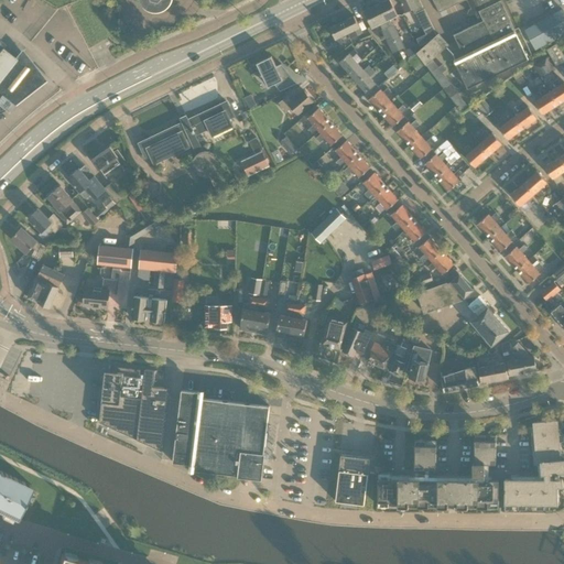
[(389,0),(386,0),(376,6),(384,22),(384,21),(387,28),(399,51),(404,47),(390,19),(397,15),(389,0)]
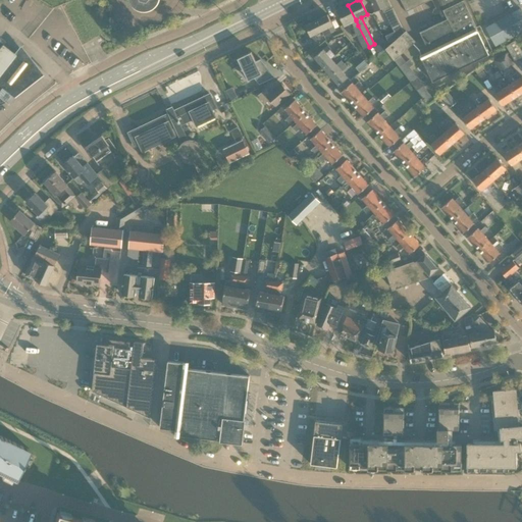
[(370,0),(375,10),(380,8),(383,13),(385,12),(387,10),(388,13),(387,14),(390,19),(388,19),(393,28),(400,24),(396,16),(392,8),(387,0),(370,0)]
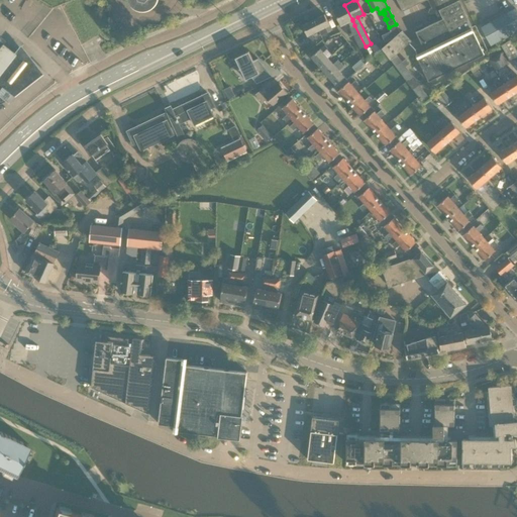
[(398,0),(403,9),(403,10),(408,8),(424,0),(427,0),(432,8),(430,9),(431,13),(435,11),(439,19),(415,31),(424,49),(415,54),(428,81),(484,54),(482,50),(484,50),(482,46),(481,47),(471,27),(472,27),(458,1),(455,2),(454,0),(398,0)]
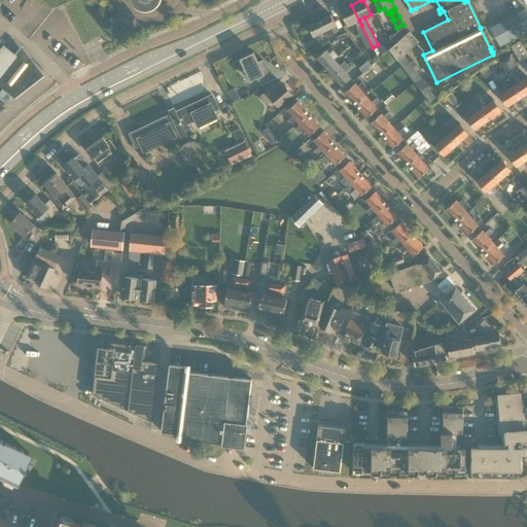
[(359,20),(359,21),(351,5),(341,10),(348,26),(354,23),(367,49),(373,47),(361,26),(359,20)]
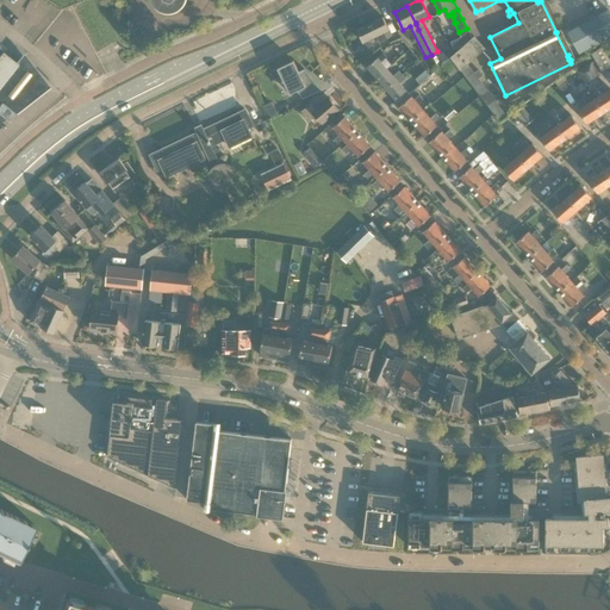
[(609,36),(609,13),(608,10),(567,32),(579,54),(609,36)]
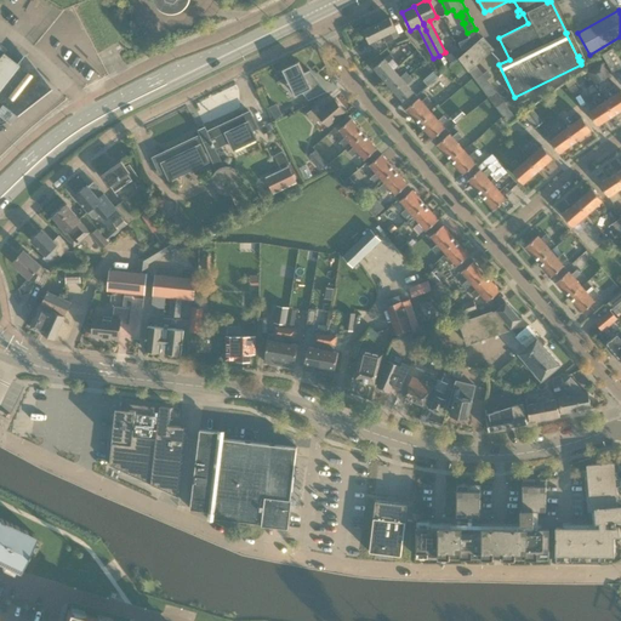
[(389,17),(376,24),(383,36),(386,44),(399,36),(389,17)]
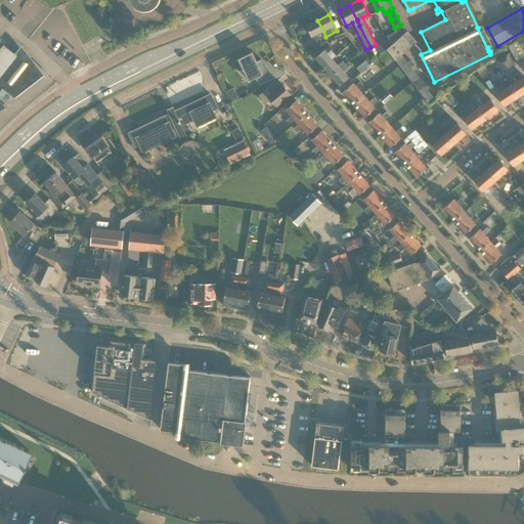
[(323,31),(317,20),(306,26),(314,42),(318,40),(315,35),(323,31)]
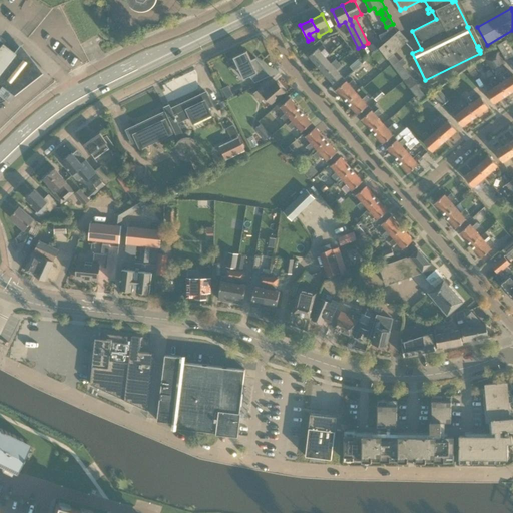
[(386,27),(388,31),(391,37),(392,37),(397,33),(393,24),(386,27)]
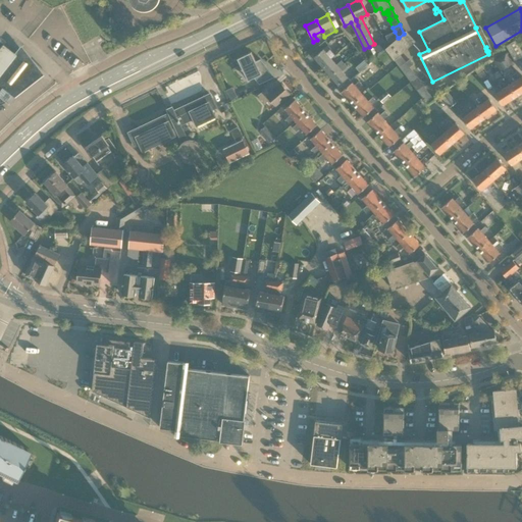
[(413,64),(410,59),(406,62),(401,54),(415,42),(406,32),(385,49),(395,59),(428,104),(434,100),(410,66),(413,64)]
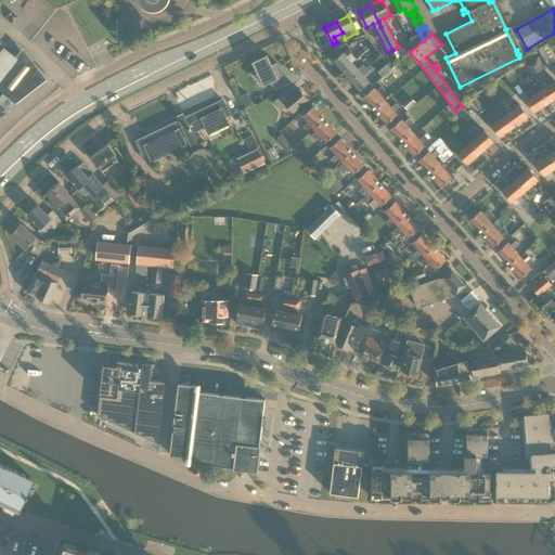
[(0,39),(0,104),(1,104),(9,99),(11,102),(41,79),(22,52),(17,59),(3,48),(5,43),(0,39)]
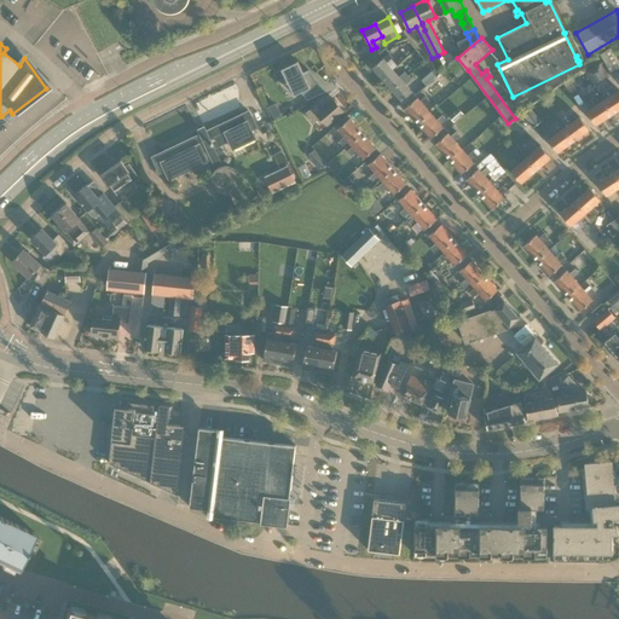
[(608,69),(618,62),(618,59),(612,47),(600,55),(608,69)]
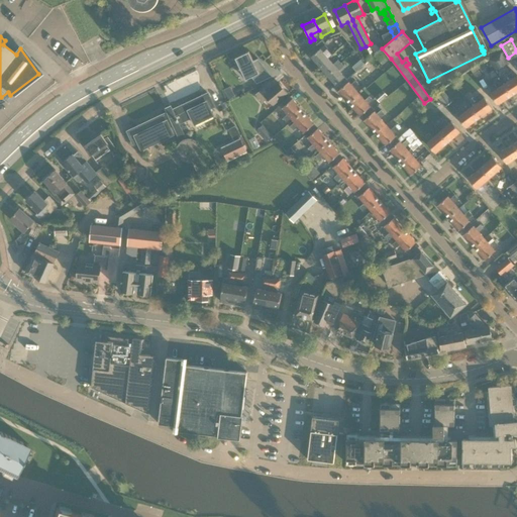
[(311,57),(319,66),(328,59),(323,53),(327,48),(325,45),(311,57)]
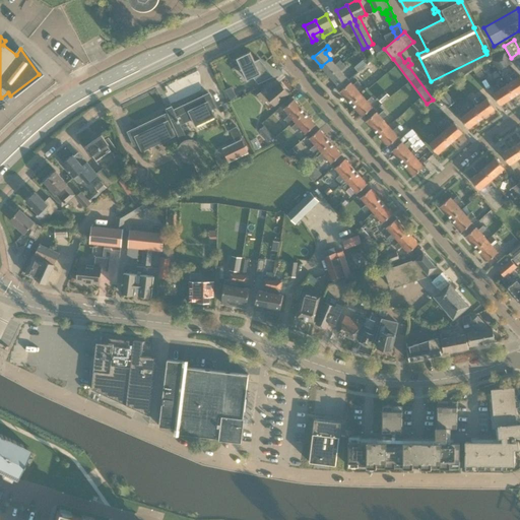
[(250,52),(237,58),(247,80),(253,77),(259,84),(274,76),(260,59),(255,61),(250,52)]
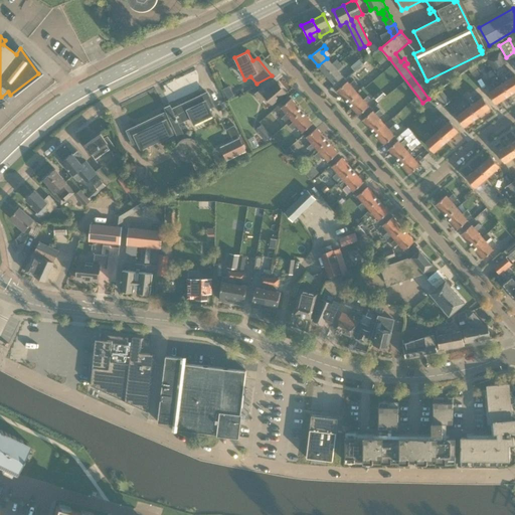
[(492,68),(505,59),(499,51),(486,59),(492,68)]
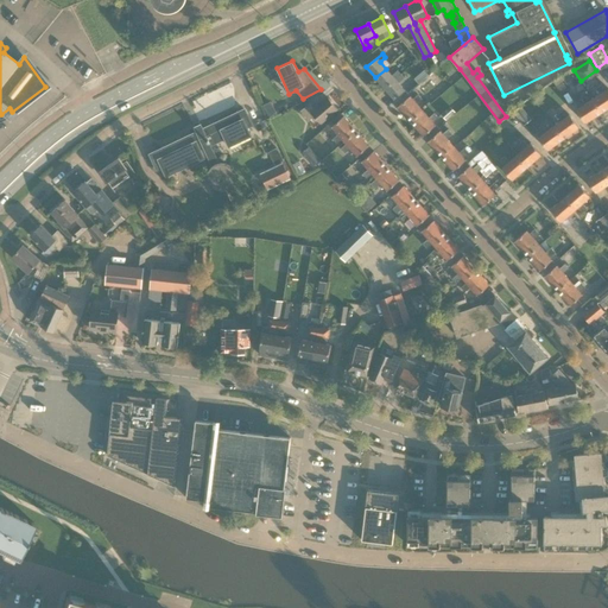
[(375,77),(385,89),(400,75),(397,71),(392,75),(386,69),(375,77)]
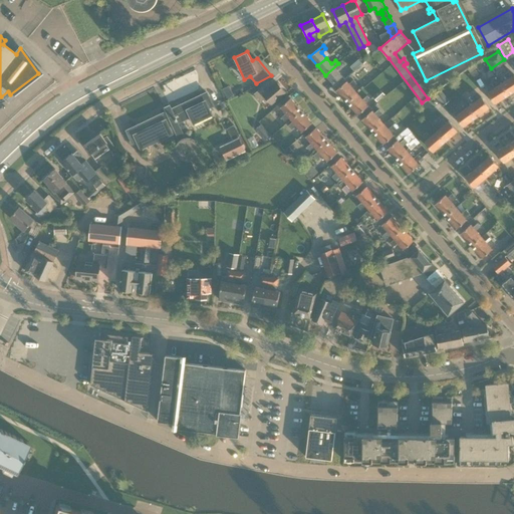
[(341,67),(338,63),(325,75),(333,84),(342,76),(337,70),(341,67)]
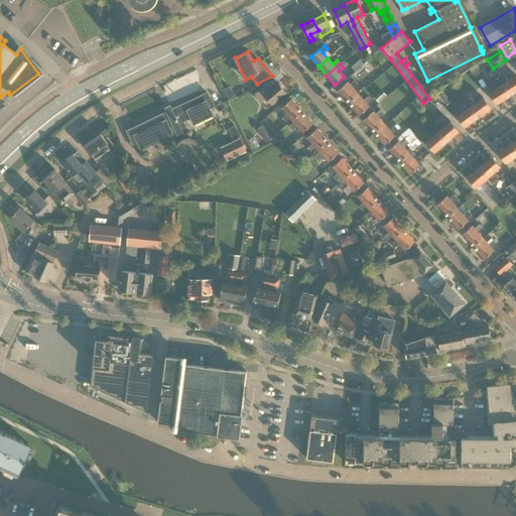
[(482,76),(477,70),(472,74),(476,80),(482,76)]
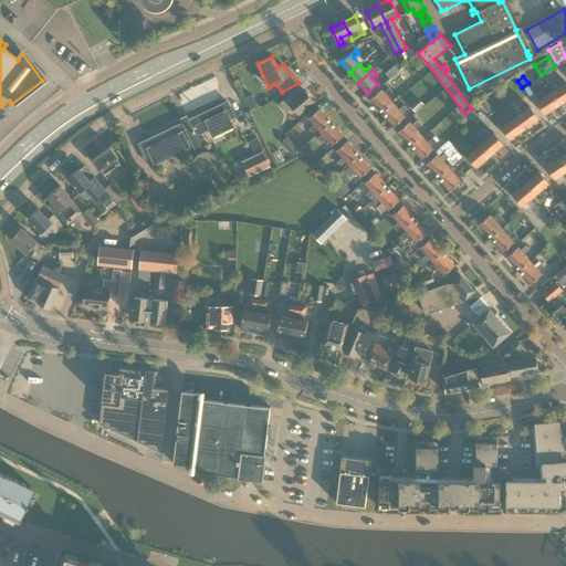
[(559,88),(552,93),(559,105),(565,101),(565,83),(564,85),(561,80),(555,83),(559,88)]
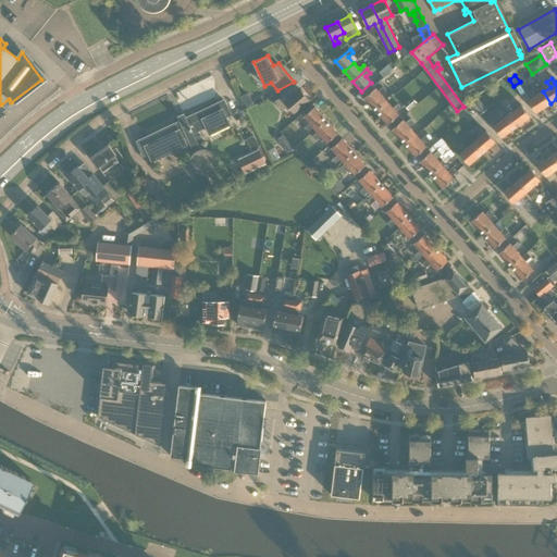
[(366,98),(376,112),(387,102),(382,95),(386,91),(383,87),(378,91),(376,89),(366,98)]
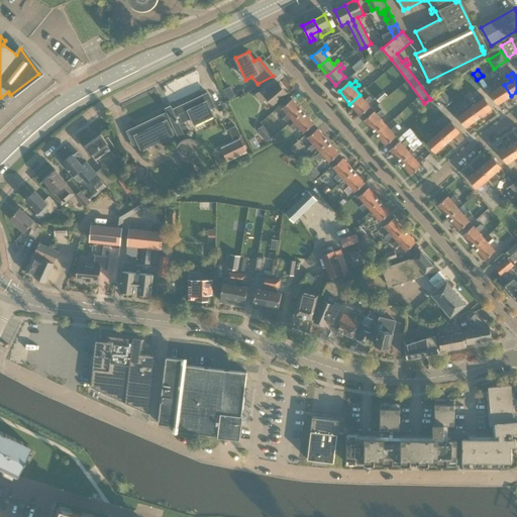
[(287,93),(278,83),(268,93),(264,88),(254,96),(262,104),(268,99),(273,105),(287,93)]
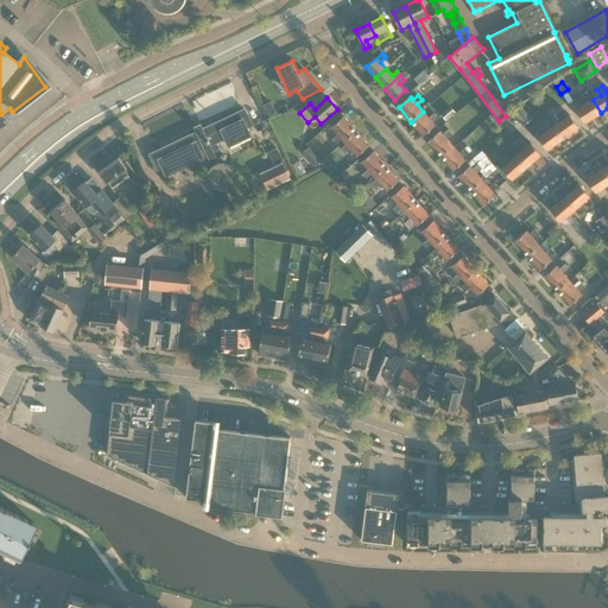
[(584,124),(601,113),(593,100),(584,105),(581,99),(576,102),(580,108),(576,111),(584,124)]
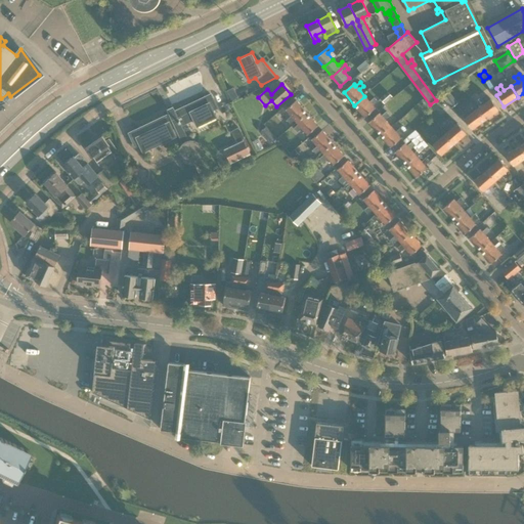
[(237,97),(233,89),(228,91),(232,100),(235,99),(235,98),(237,97)]
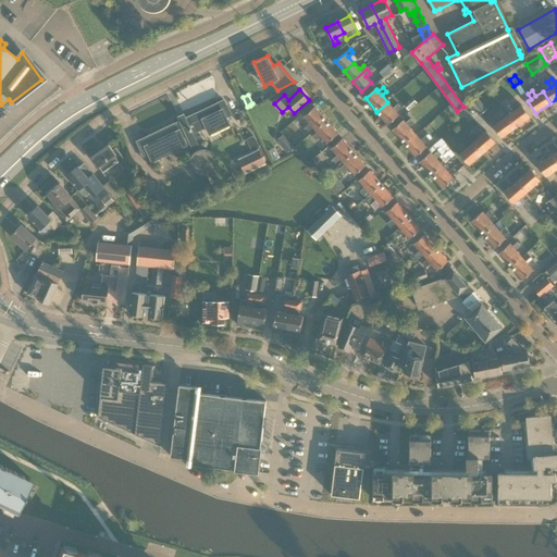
[(486,109),(478,97),(470,102),(480,114),(486,109)]
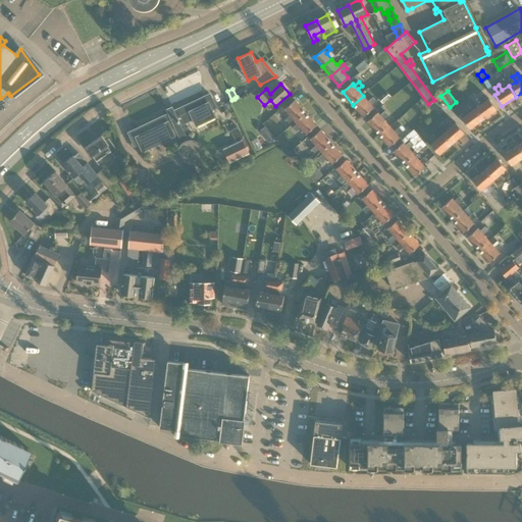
[(378,98),(383,104),(390,97),(386,92),(378,98)]
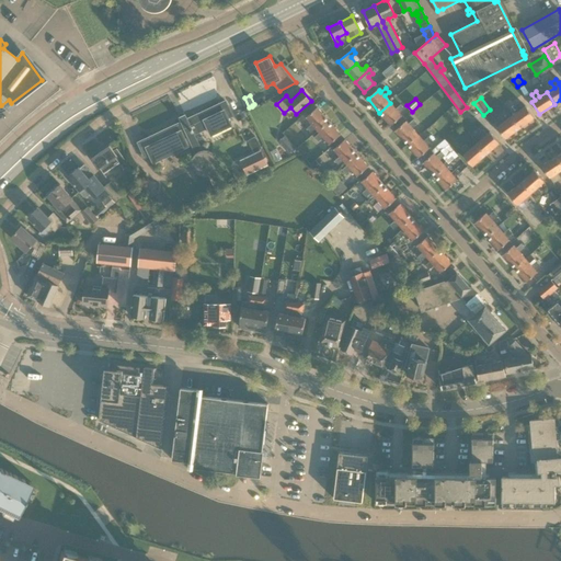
[(178,116),(186,113),(182,100),(173,102),(178,116)]
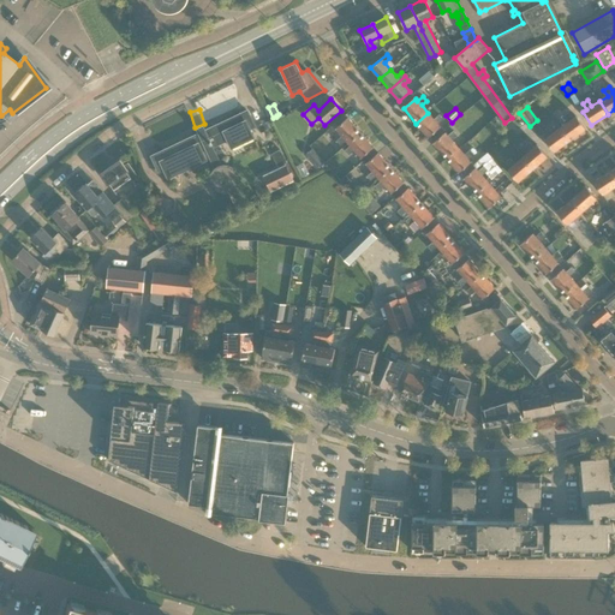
[(207,150),(215,168),(213,171),(210,175),(210,179),(214,179),(214,184),(216,187),(221,190),(225,191),(230,190),(233,187),(236,183),(236,179),(234,174),(232,171),(233,168),(230,166),(225,165),(221,165),(213,148),(228,141),(232,148),(254,137),(250,130),(255,127),(248,111),(204,131),(202,127),(197,130),(199,135),(151,156),(160,173),(165,169),(168,178),(206,160),(202,153),(207,150)]
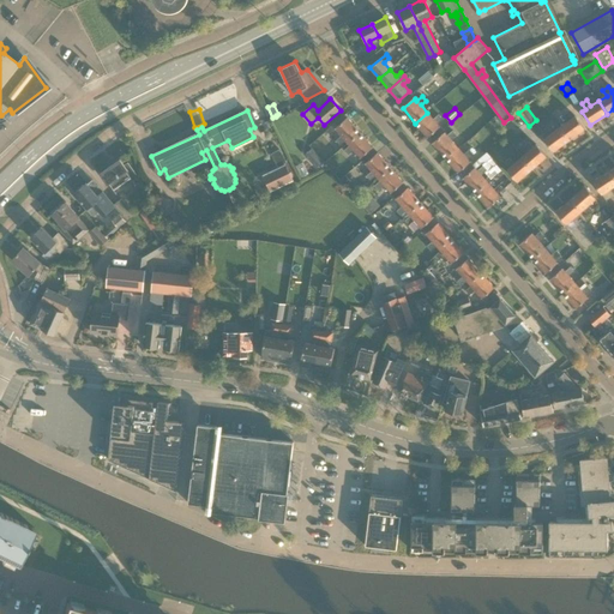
[(433,120),(427,113),(415,124),(427,138),(440,127),(437,124),(443,120),(439,115),(433,120)]
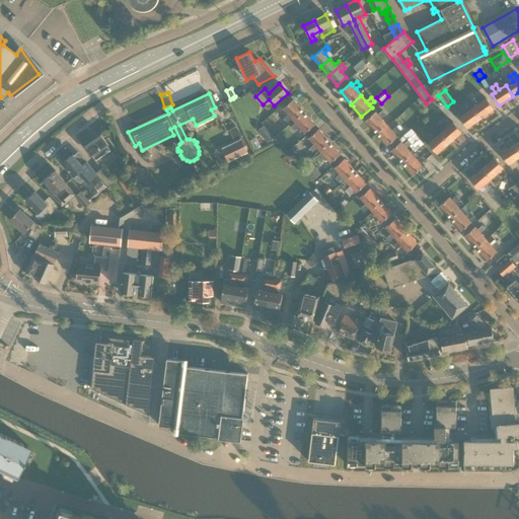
[(479,103),(473,107),(480,119),(494,109),(487,98),(484,100),(480,95),(475,98),(479,103)]
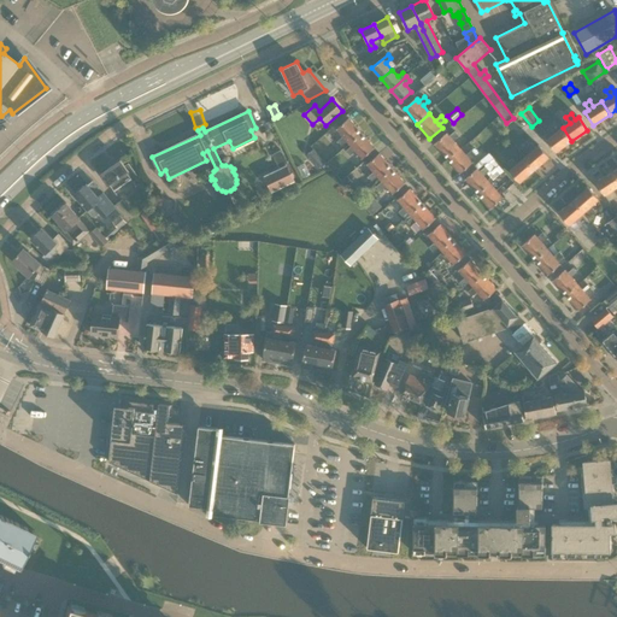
[(347,141),(350,144),(362,133),(348,118),(336,128),(344,136),(338,141),(342,146),(347,141)]
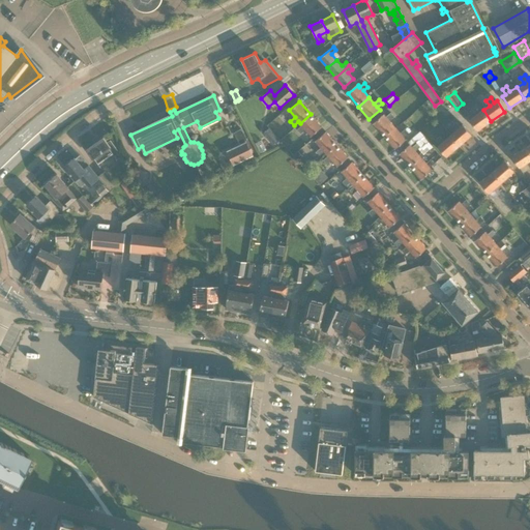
[(491,121),(483,110),(476,115),(473,110),(469,113),(472,118),(469,119),(477,130),(491,121)]
